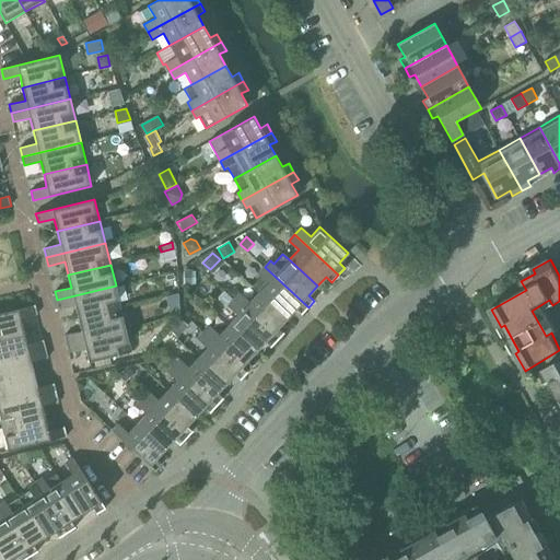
[(253,287),(259,292),(287,318),(295,310),(302,314),(308,307),(265,267),(258,273),(261,277),(253,287)]
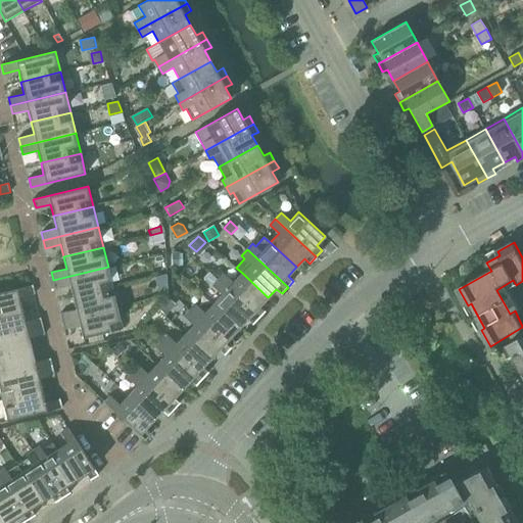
[(70,285),(73,297),(112,287),(108,267),(53,280),(55,288),(70,285)]
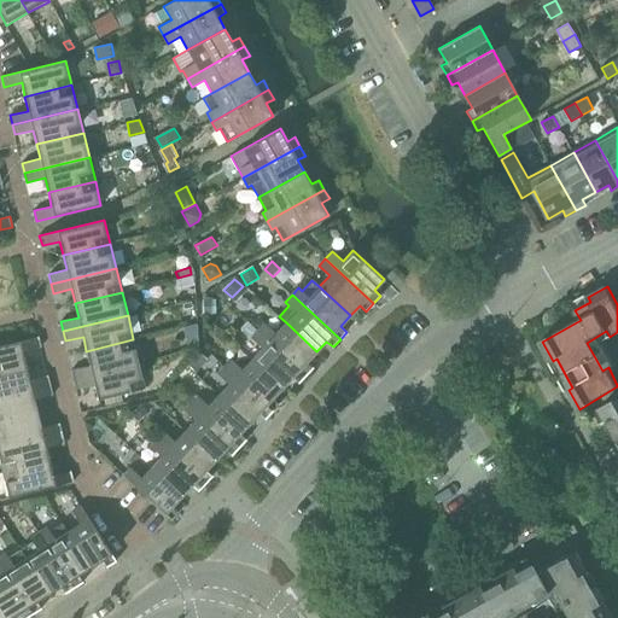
[(246,320),(239,327),(262,348),(252,359),(284,388),(292,377),(299,383),(307,375),(258,331),(246,320)]
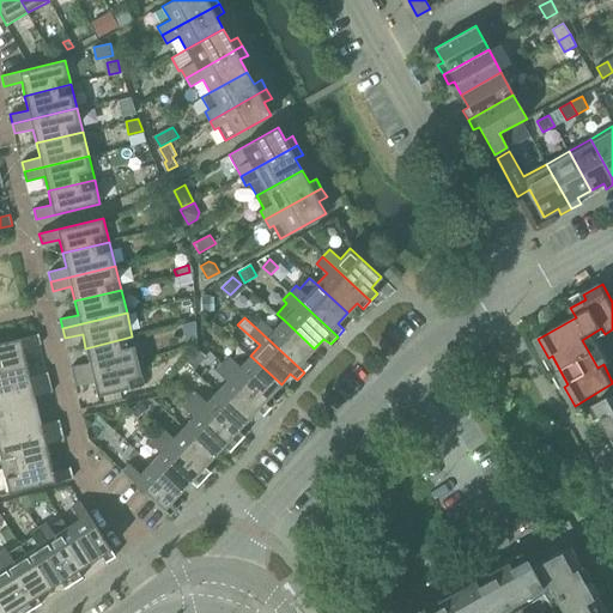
[(262,321),(256,328),(304,372),(311,365),(304,359),(314,349),(284,320),(273,331),(262,321)]
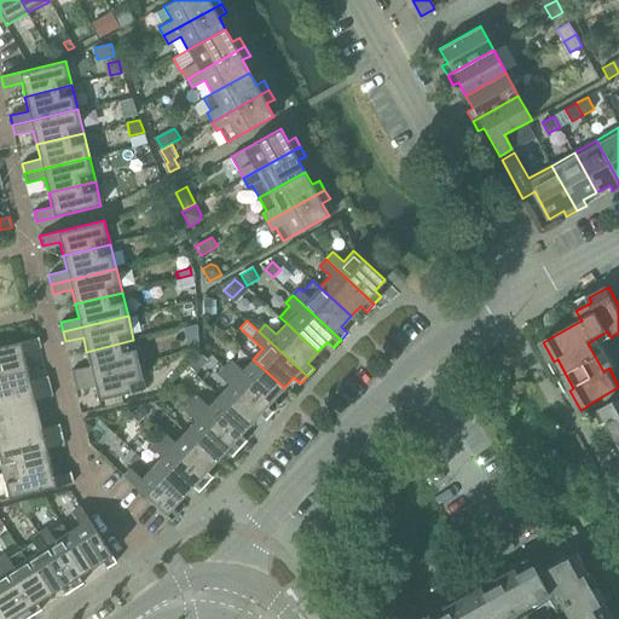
[(0,346),(0,371),(27,366),(23,352),(41,347),(39,337),(0,346)]
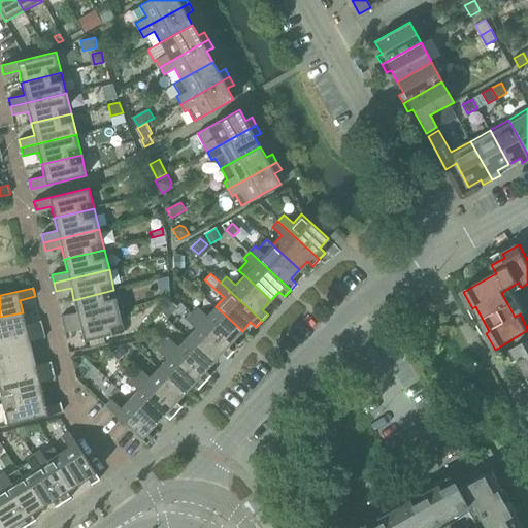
[(61,316),(63,324),(119,310),(113,290),(73,300),(76,311),(61,316)]
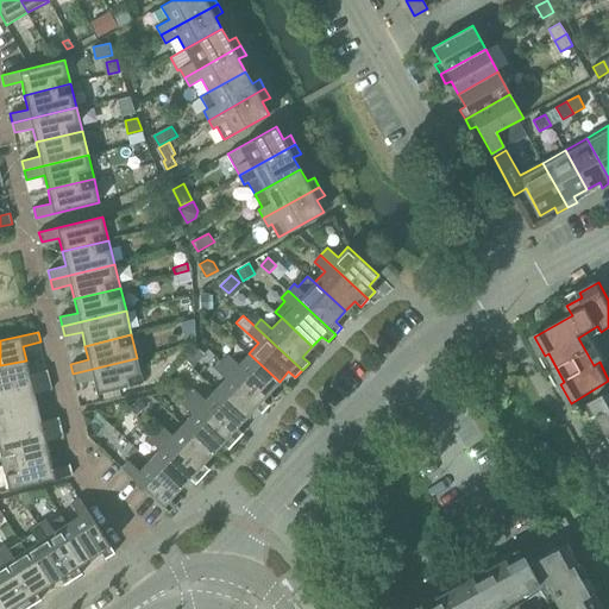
[(228,355),(221,362),(269,406),(276,397),(270,391),(280,382),(249,353),(238,364),(228,355)]
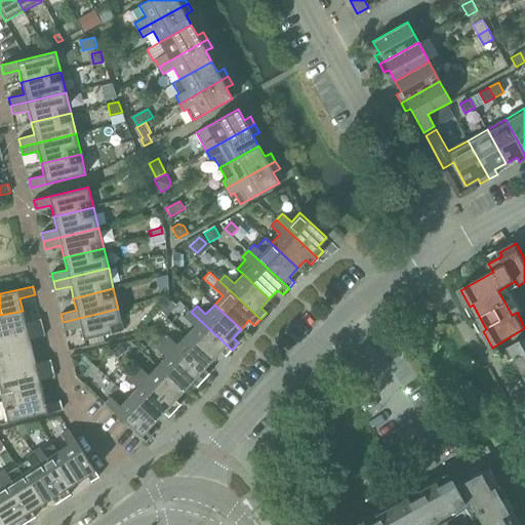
[(118,309),(63,322),(65,330),(80,326),(83,339),(123,329),(118,309)]
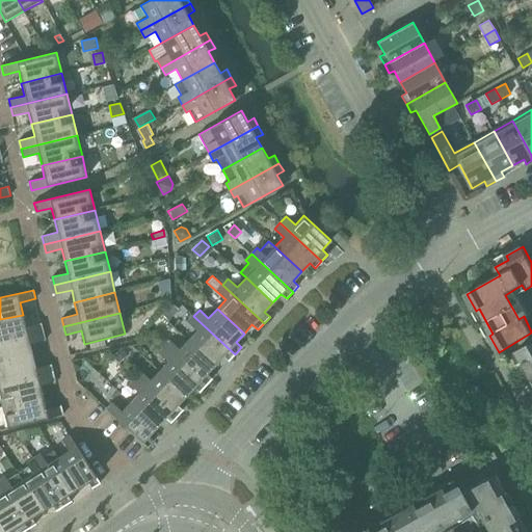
[(0,319),(0,341),(44,331),(42,323),(26,326),(23,315),(0,319)]
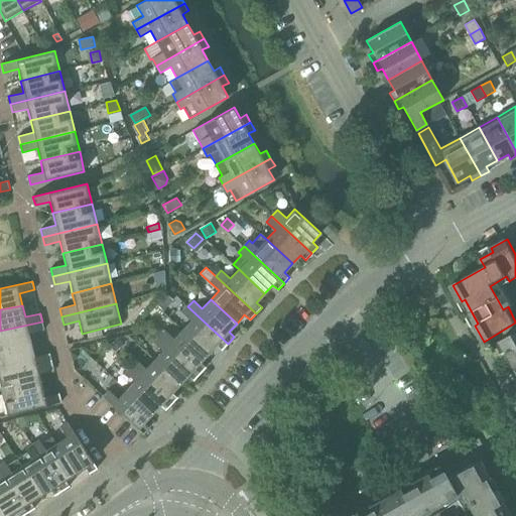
[(190,320),(182,330),(209,354),(217,345),(222,350),(228,344),(187,306),(181,312),(190,320)]
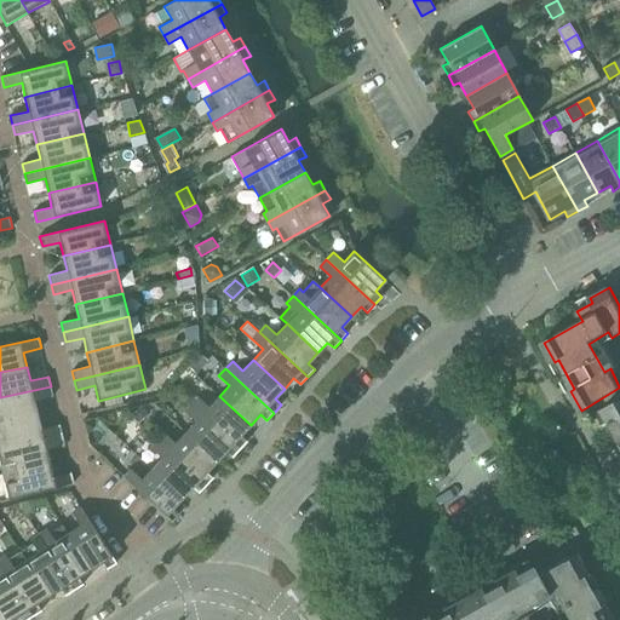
[(0,397),(0,423),(39,414),(35,400),(53,396),(51,386),(0,397)]
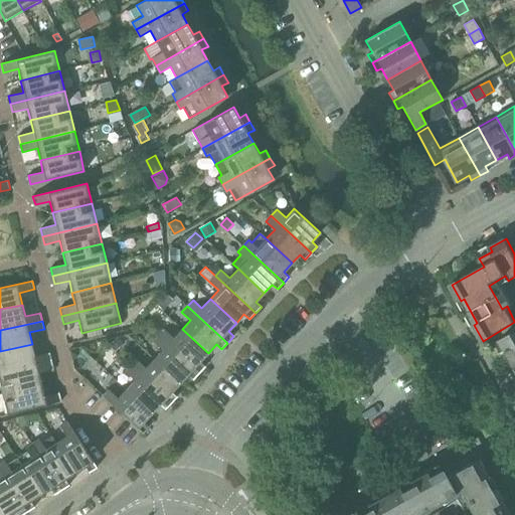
[(165,330),(159,336),(199,373),(205,366),(200,361),(208,353),(182,329),(174,338),(165,330)]
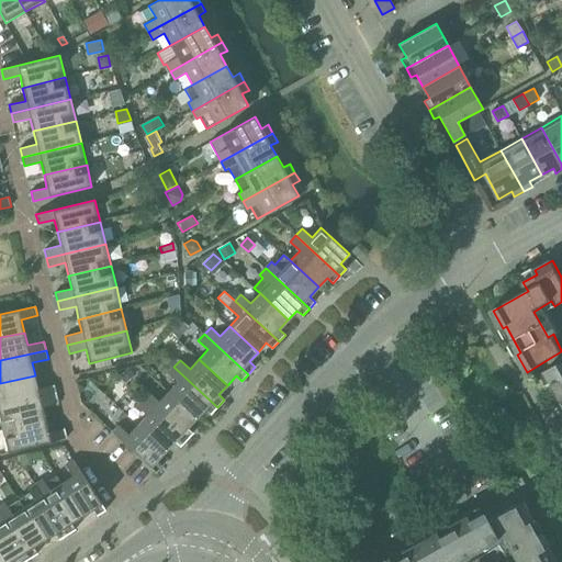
[(551,382),(557,393),(561,390),(561,362),(540,374),(546,385),(551,382)]
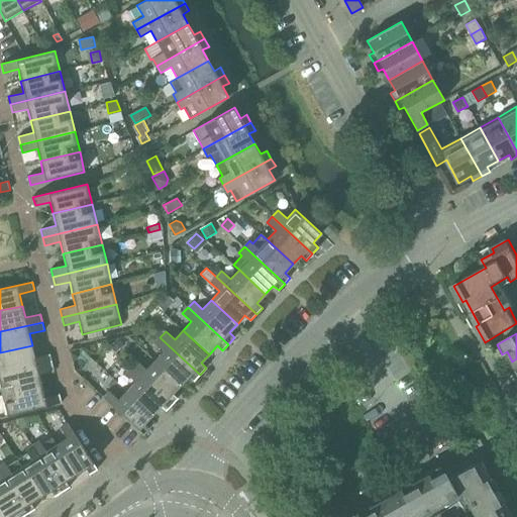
[(163,351),(156,359),(181,384),(189,376),(194,381),(200,375),(160,337),(154,343),(163,351)]
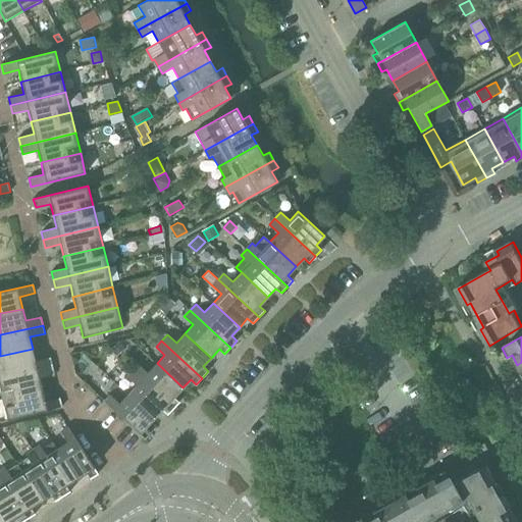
[(111,350),(117,356),(124,349),(119,343),(111,350)]
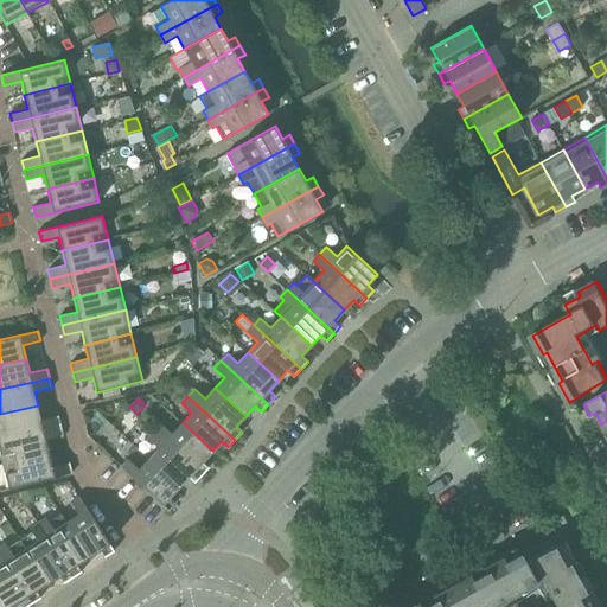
[(0,414),(0,439),(62,425),(59,415),(42,420),(38,406),(0,414)]
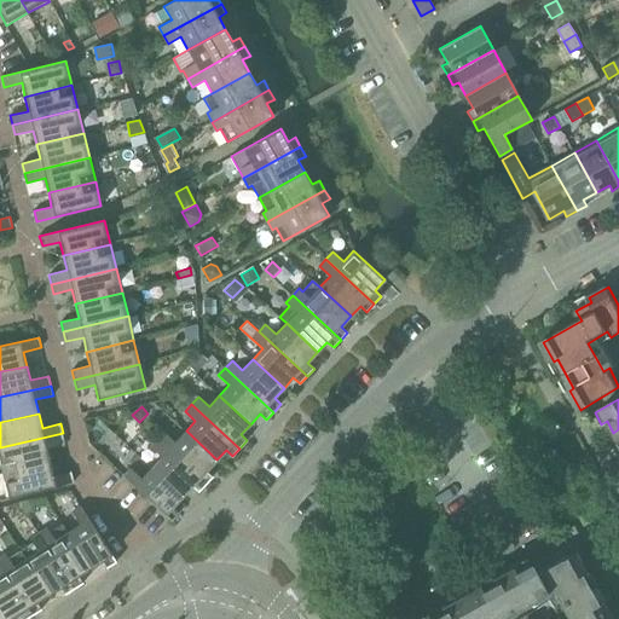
[(165,432),(158,439),(206,484),(213,476),(207,470),(217,460),(186,431),(175,443),(165,432)]
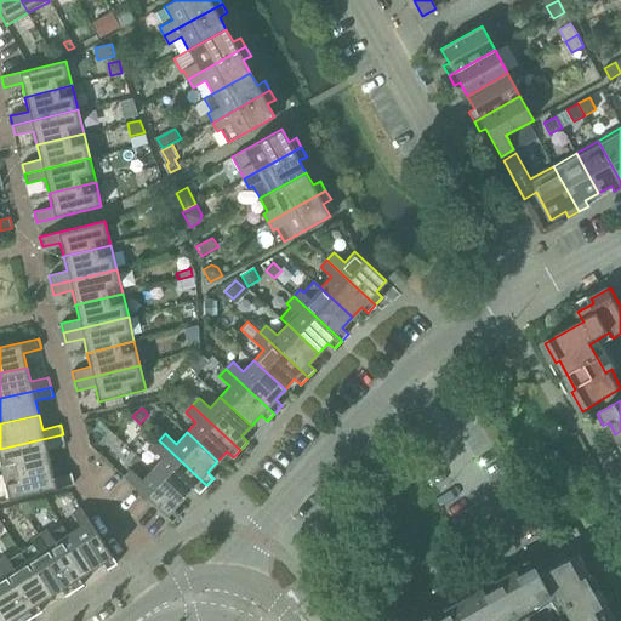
[(0,449),(0,462),(3,474),(50,463),(47,449),(66,444),(63,434),(0,449)]
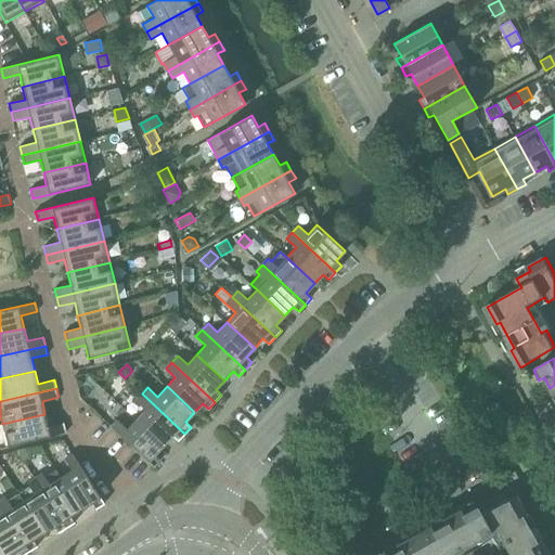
[(145,410),(137,418),(164,444),(172,436),(178,441),(184,434),(142,394),(136,401),(145,410)]
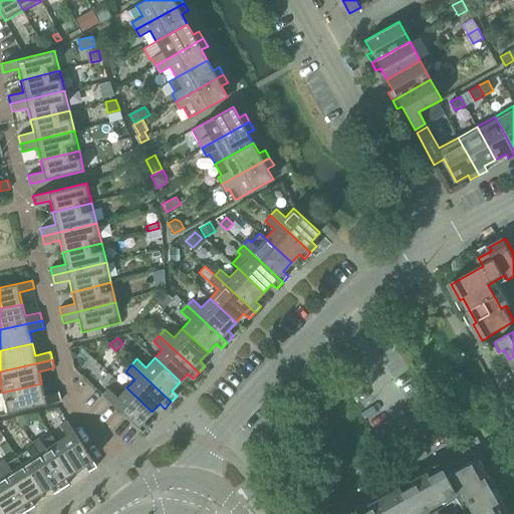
[(41,383),(2,393),(7,414),(61,401),(59,392),(44,396),(41,383)]
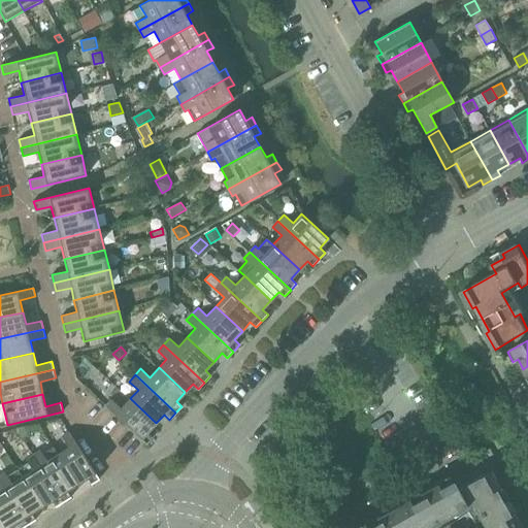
[(156,423),(130,398),(122,407),(112,398),(106,405),(147,443),(154,437),(147,432),(156,423)]
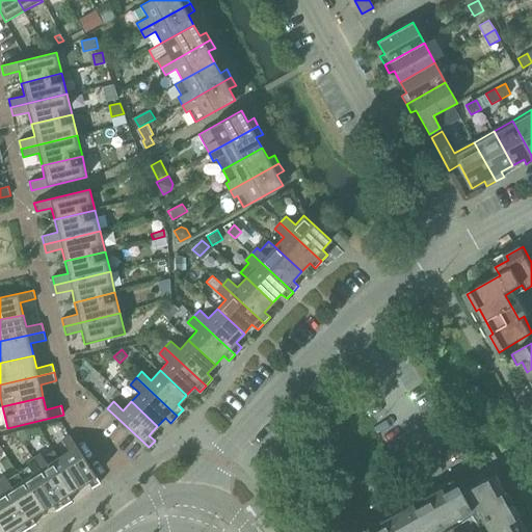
[(29,429),(18,432),(24,441),(32,435),(29,429)]
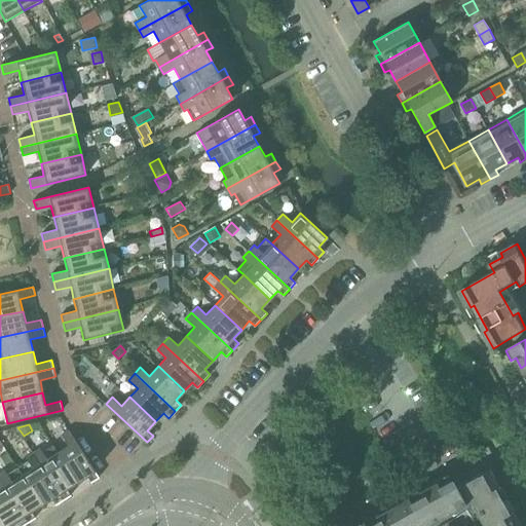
[(69,445),(58,452),(77,483),(87,476),(91,482),(99,477),(69,430),(62,435),(69,445)]
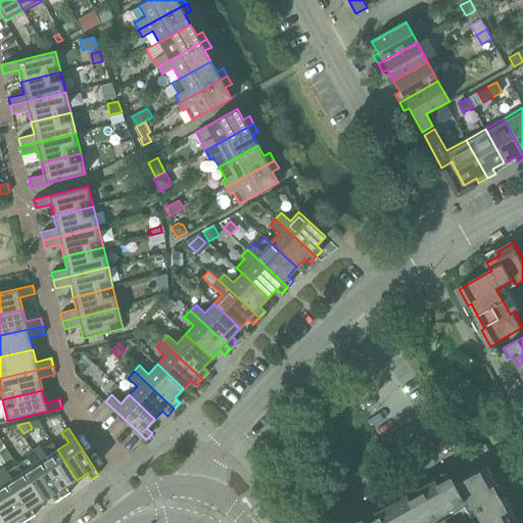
[(40,445),(34,450),(63,497),(70,492),(66,486),(77,480),(57,449),(53,442),(43,449),(40,445)]
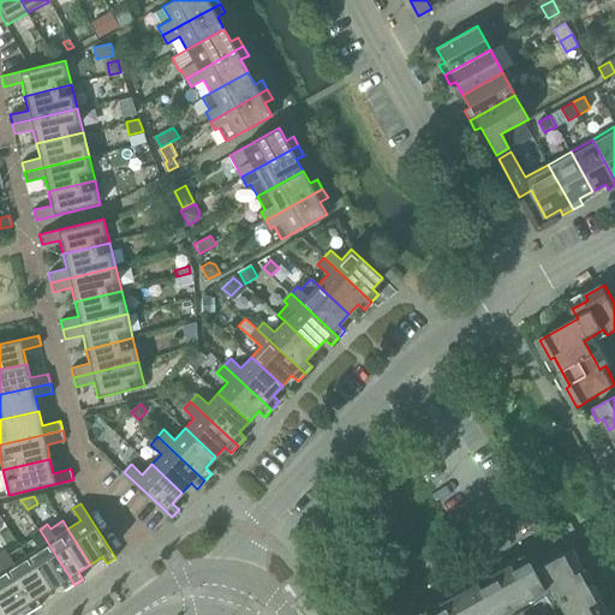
[(34,539),(22,547),(49,590),(60,583),(65,590),(75,585),(40,530),(31,535),(34,539)]
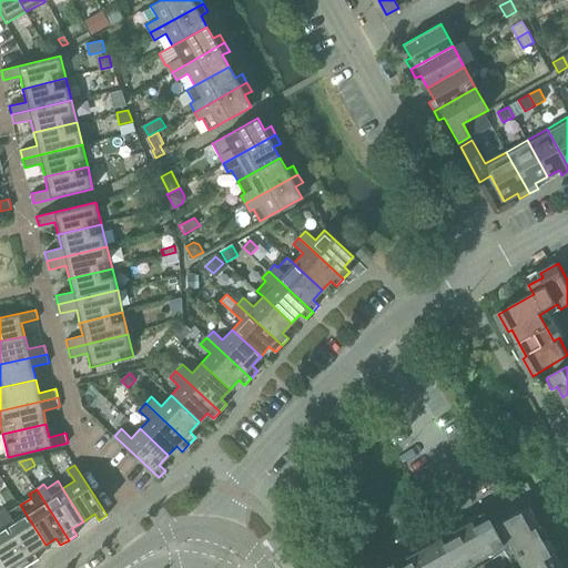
[(6,508),(0,511),(0,516),(30,564),(39,559),(34,553),(46,545),(20,505),(8,513),(6,508)]
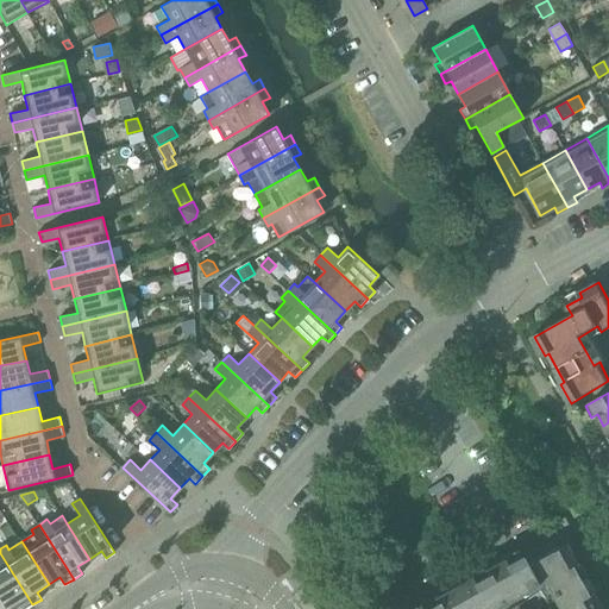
[(475,582),(472,577),(466,579),(434,597),(437,602),(424,608),(535,608),(541,607),(539,601),(545,597),(551,608),(602,608),(592,590),(588,592),(572,565),(576,563),(565,542),(527,564),(525,559),(522,554),(519,557),(507,563),(504,559),(498,563),(485,570),(488,573),(475,582)]
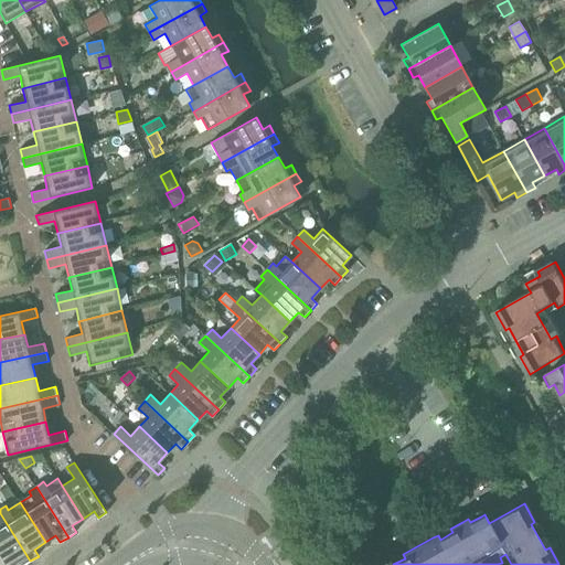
[(0,555),(6,564),(9,564),(18,560),(21,564),(23,564),(30,561),(0,513),(0,555)]
